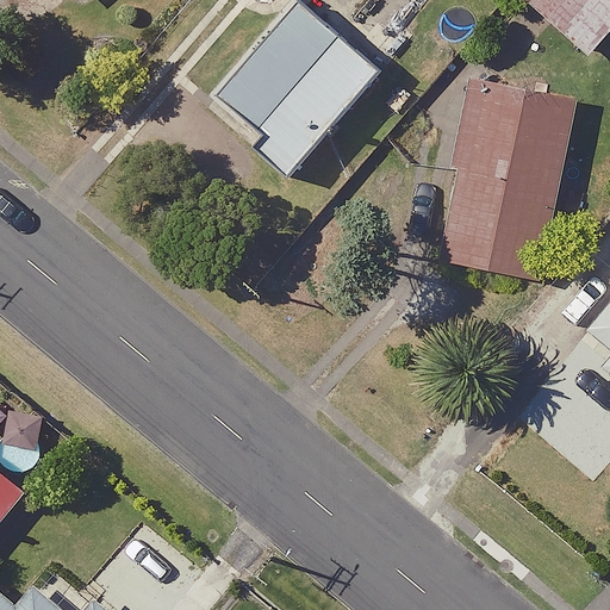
[(380,70),(297,0),(296,0),(216,94),(263,134),(251,147),(288,178),(380,70)]
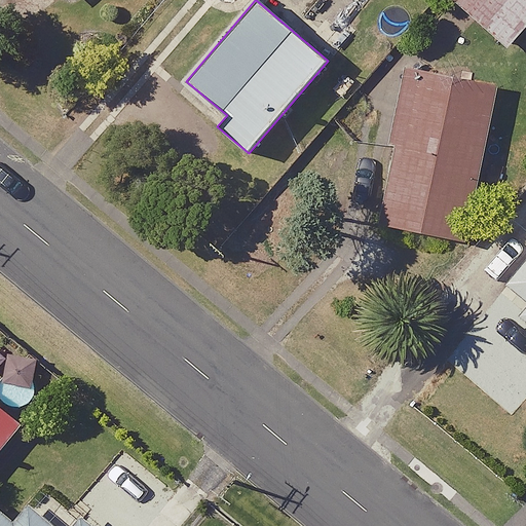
[(525,26),(525,0),(455,0),(509,46),(525,26)]
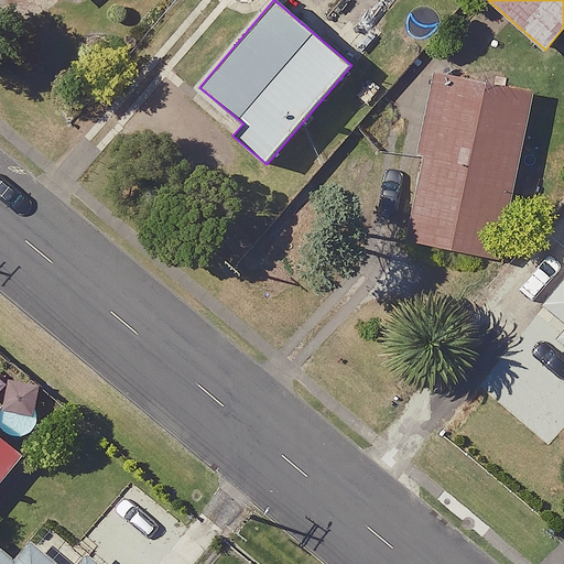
[(535,93),(434,72),(416,155),(424,156),(408,239),(500,259),(535,93)]
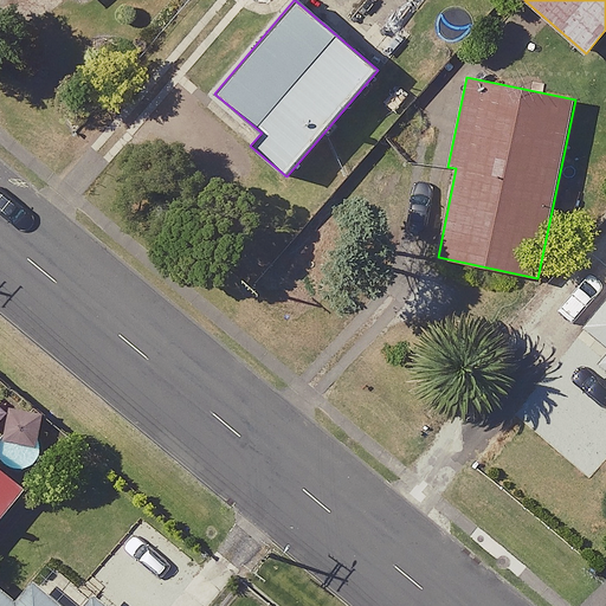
[(605,295),(580,327),(605,347),(605,350),(598,361),(605,368),(605,295)]
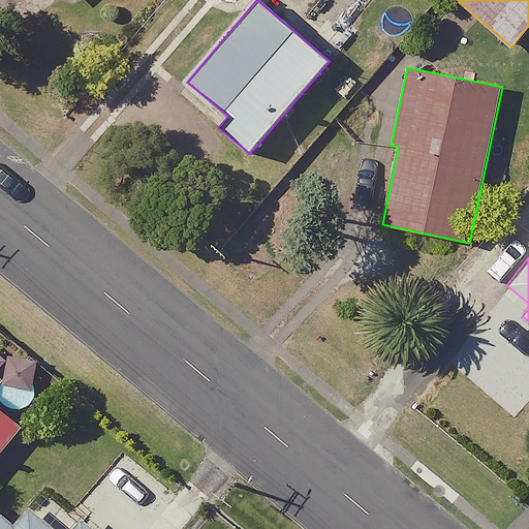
[(0,449),(21,425),(0,406),(0,449)]
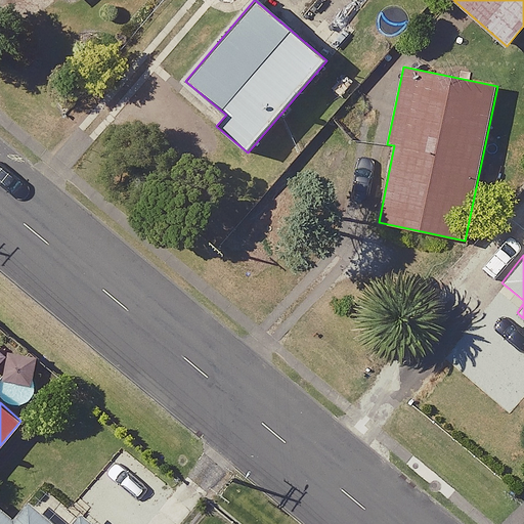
[(0,504),(0,523),(94,523),(83,514),(74,523),(55,523),(29,501),(15,518),(0,504)]
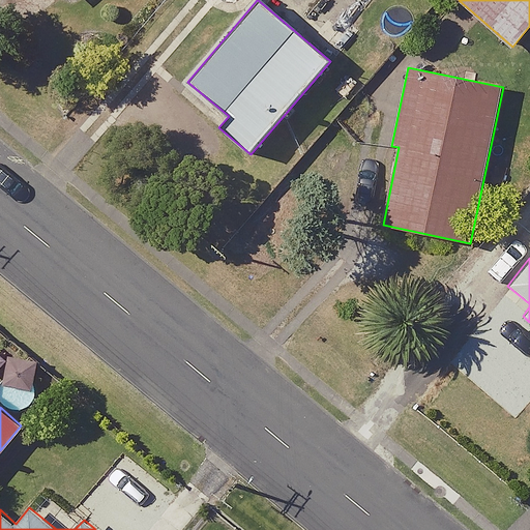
All buildings are outlined.
